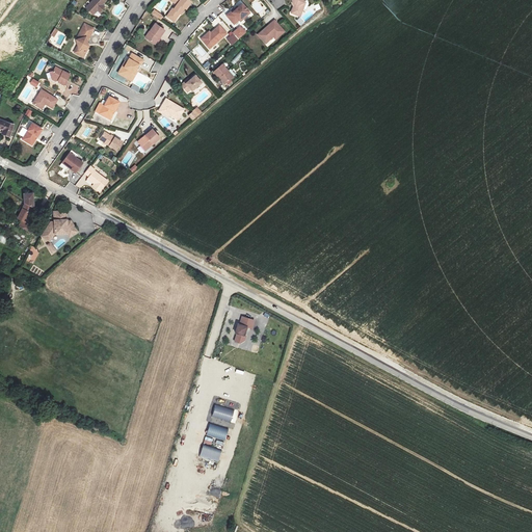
[(106,0),(92,0),(85,7),(92,15),(97,10),(100,12),(104,8),(100,4),(102,3),(103,4),(106,0)]
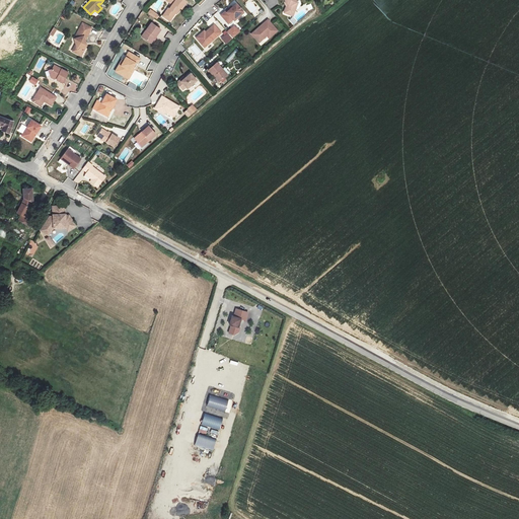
[(166,0),(171,4),(168,7),(169,8),(169,11),(167,11),(163,16),(169,20),(175,13),(177,10),(179,8),(181,9),(187,1),(184,0),(166,0)]
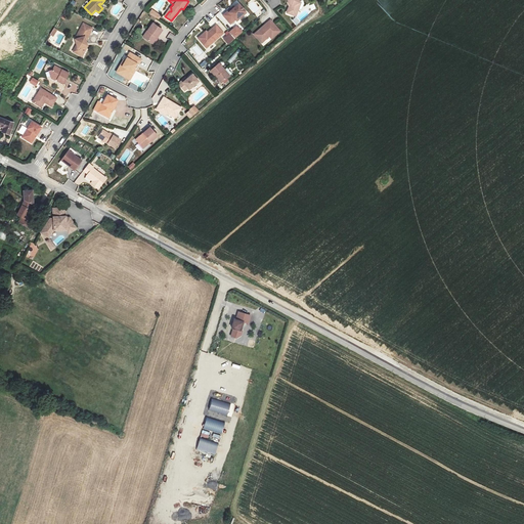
[(288,0),(289,2),(291,6),(289,6),(289,8),(290,11),(295,13),(297,12),(299,8),(297,3),(299,2),(298,0),(288,0)]
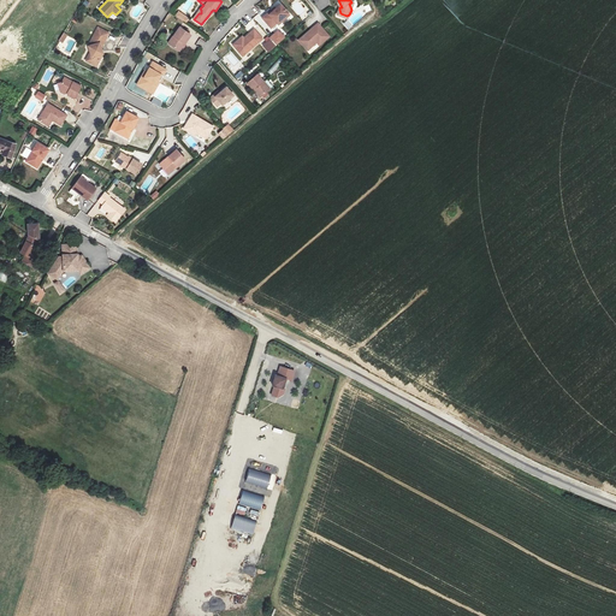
[(268,12),(262,18),(271,28),(277,23),(288,12),(280,4),(276,9),(273,11),(270,15),(268,12)]
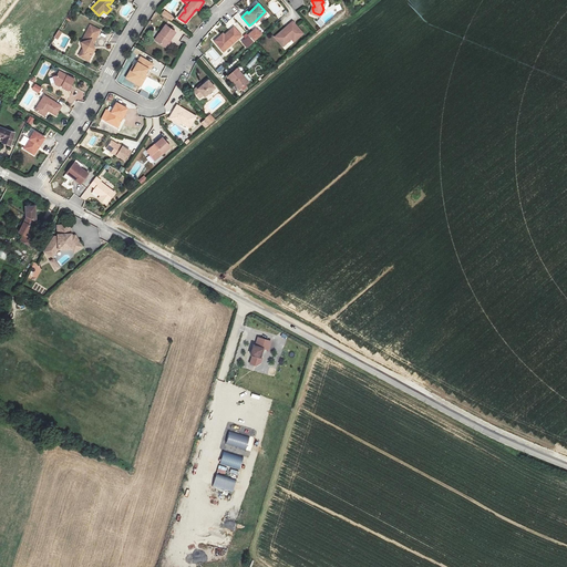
[(165,10),(161,14),(169,21),(173,17),(165,10)]
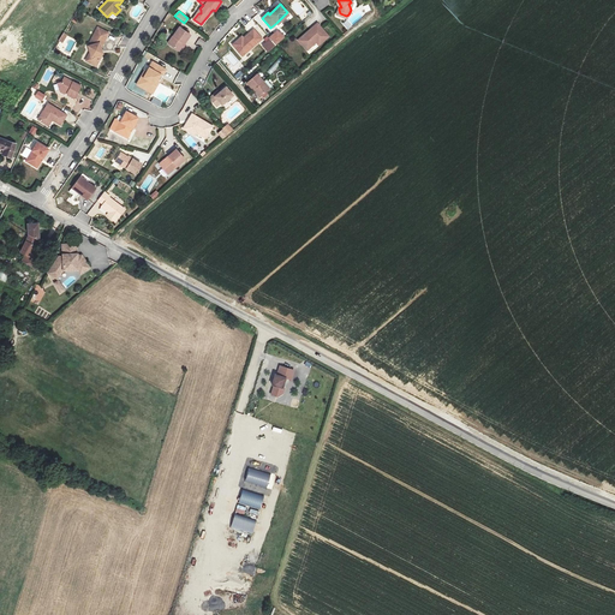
[(276,23),(278,24),(290,15),(287,12),(276,23)]
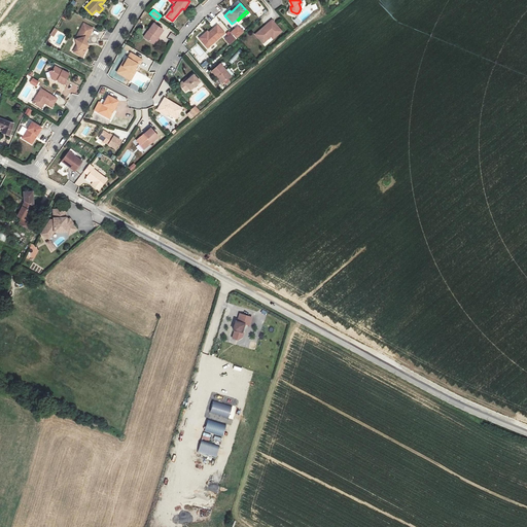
[(275,37),(282,31),(272,20),(255,34),(262,43),(271,36),(273,34),(275,37)]
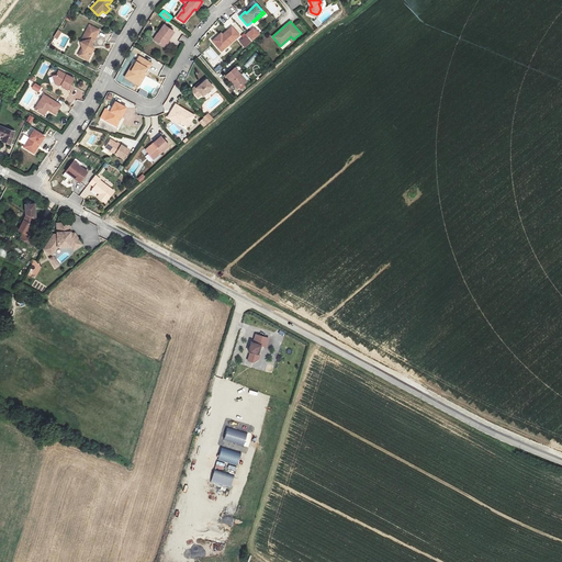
[(173,32),(164,24),(154,40),(164,46),(166,43),(167,44),(169,41),(168,40),(173,32)]
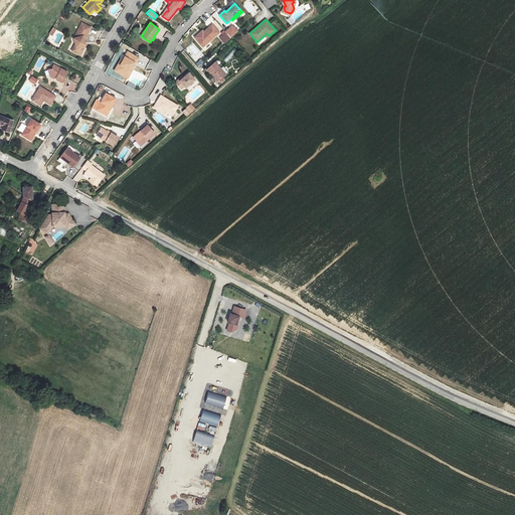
[(84,40),(91,27),(81,23),(76,33),(77,37),(73,38),(75,43),(76,47),(74,51),(80,55),(86,46),(83,42),(86,42),(84,40)]
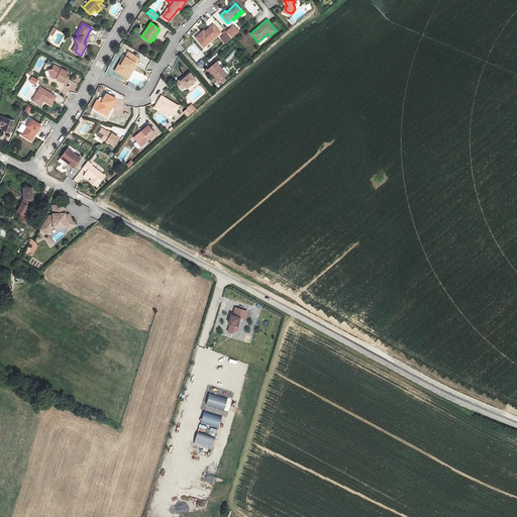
[(199,33),(195,37),(203,46),(220,32),(213,24),(204,32),(201,35),(199,33)]
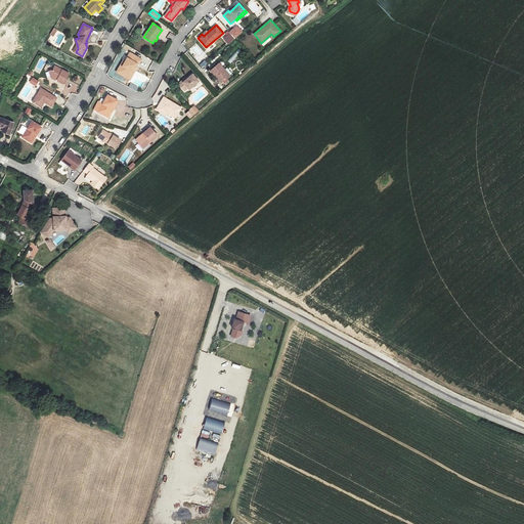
[(228,45),(243,32),(236,25),(224,35),(225,36),(222,39),(228,45)]
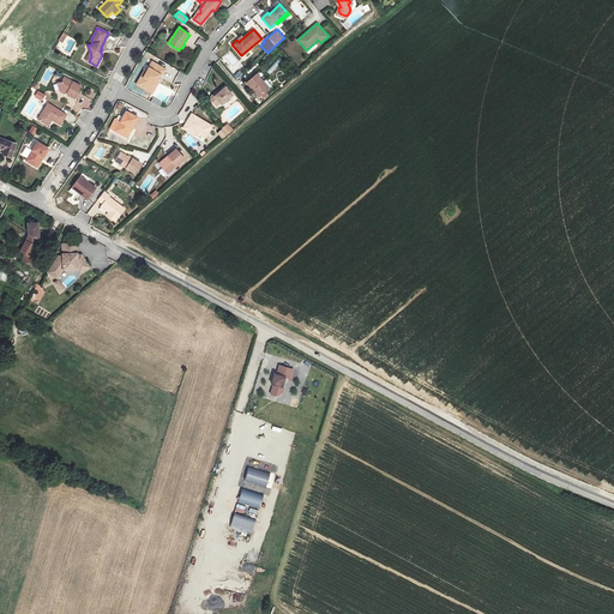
[(162,76),(166,70),(152,61),(146,72),(140,83),(151,90),(160,74),(162,76)]
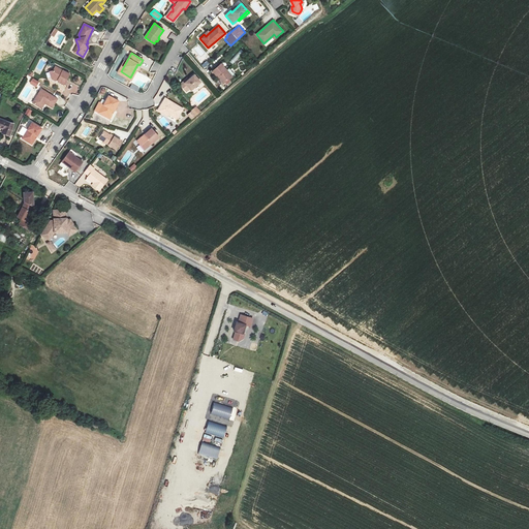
[(238,53),(229,62),(232,64),(241,55),(238,53)]
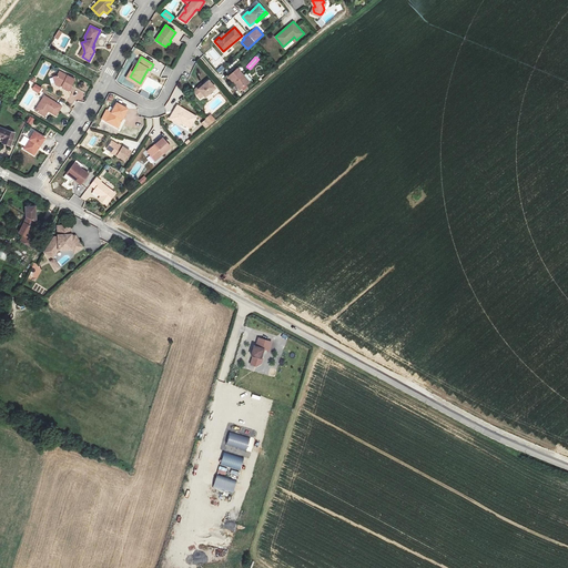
[(133,66),(127,78),(141,85),(150,70),(148,69),(140,83),(130,77),(135,67),(133,66)]
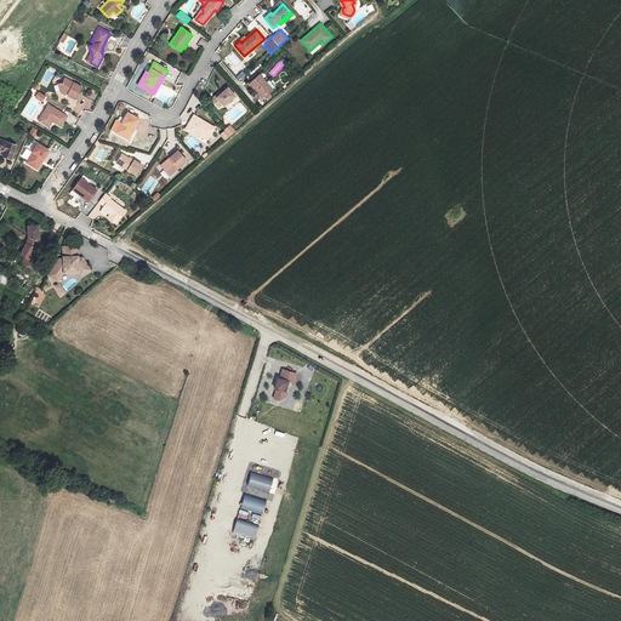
[(272,90),(260,75),(249,84),(256,91),(257,90),(263,97),(272,90)]
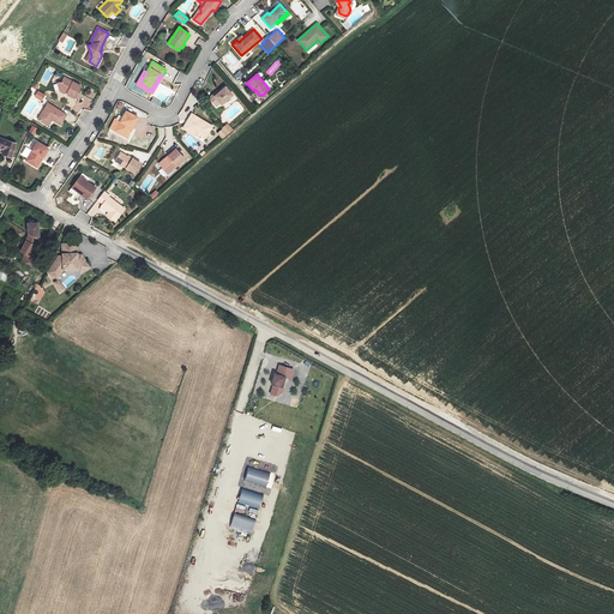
[(73,97),(80,85),(64,77),(62,82),(58,83),(60,91),(62,90),(66,92),(67,95),(73,97)]
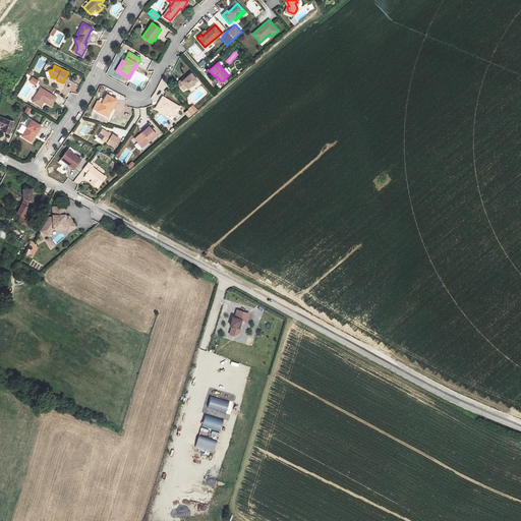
[(180,80),(177,82),(183,90),(186,88),(188,89),(197,80),(191,73),(185,78),(182,81),(180,80)]
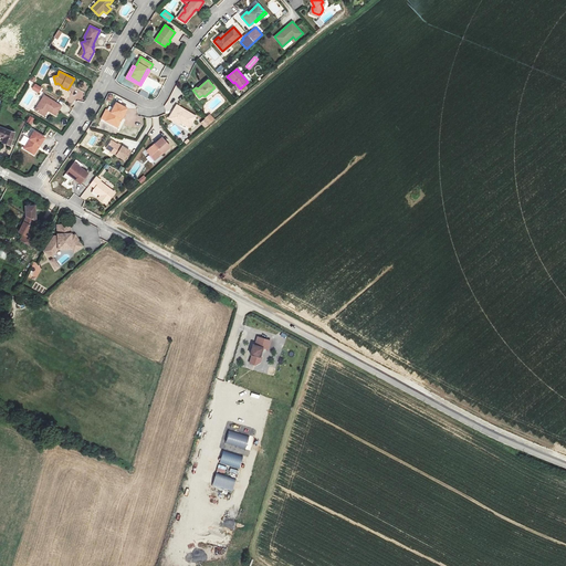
[(35,84),(31,90),(39,94),(42,87),(35,84)]
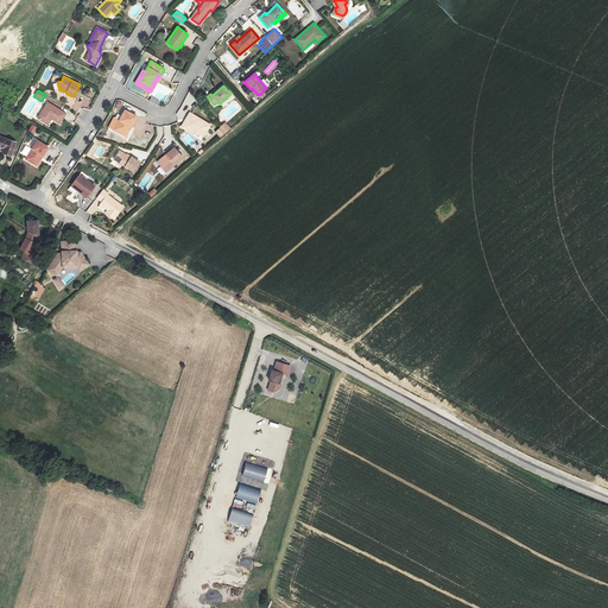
[(59,124),(65,114),(48,102),(38,119),(45,124),(49,118),(51,119),(59,124)]
